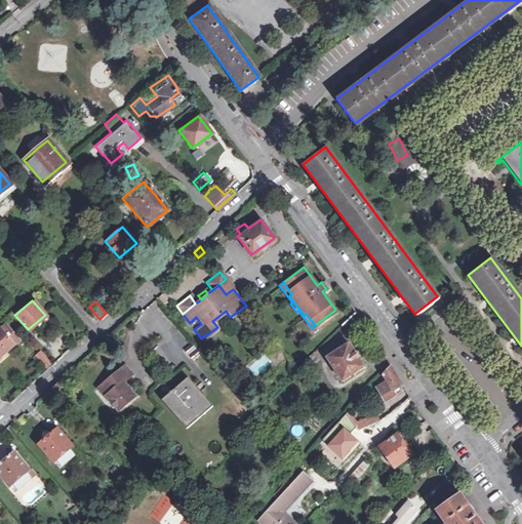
[(344,332),(360,323),(353,312),(337,322),(344,332)]
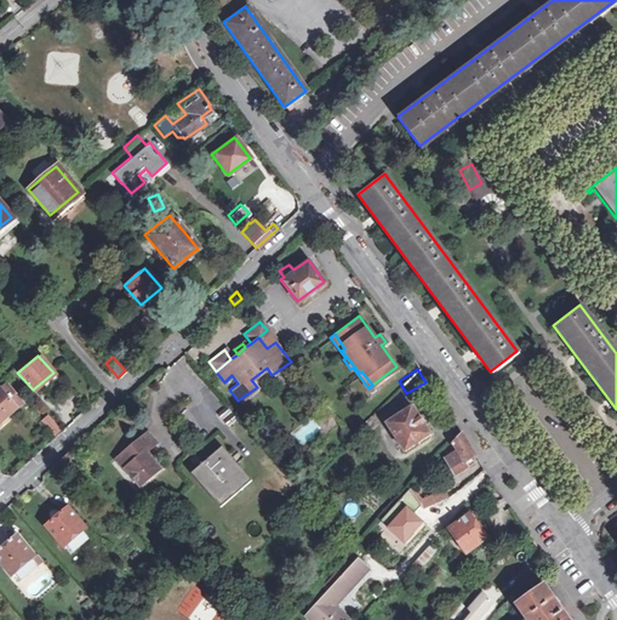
[(5,381),(0,385),(0,390),(16,408),(22,402),(5,381)]
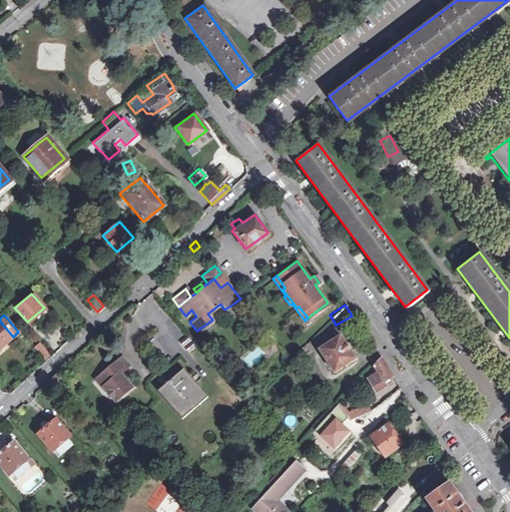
[(13,337),(0,322),(0,347),(13,337)]
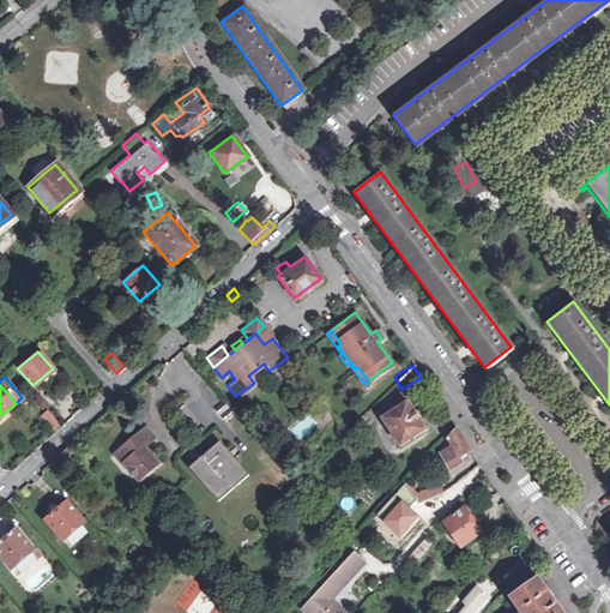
[(380,418),(398,445),(424,428),(405,401),(380,418)]
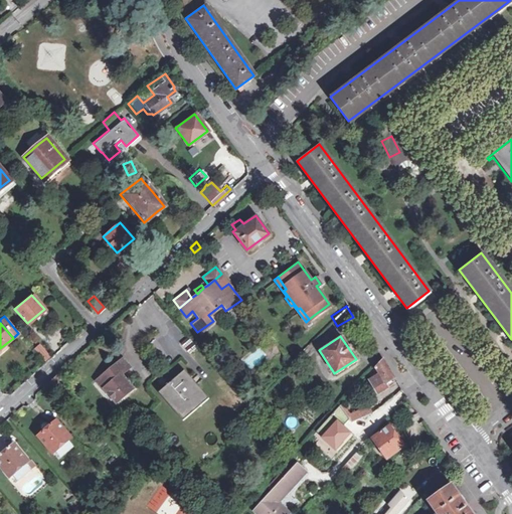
[(279,348),(271,338),(267,340),(275,351),(279,348)]
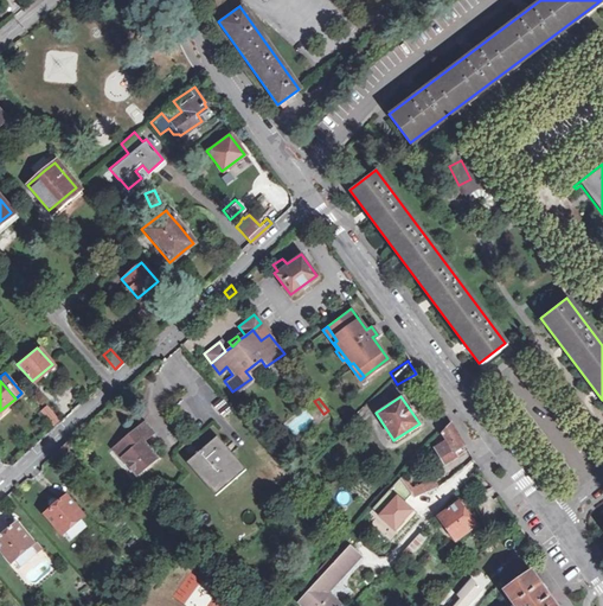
[(324,414),(314,401),(309,404),(320,418),(324,414)]
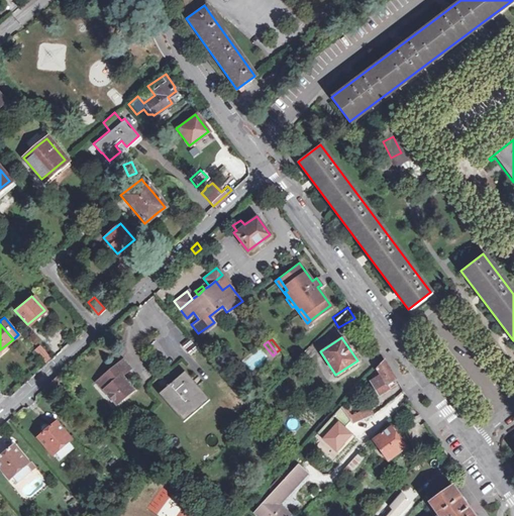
[(41,363),(48,355),(36,344),(29,350),(41,363)]
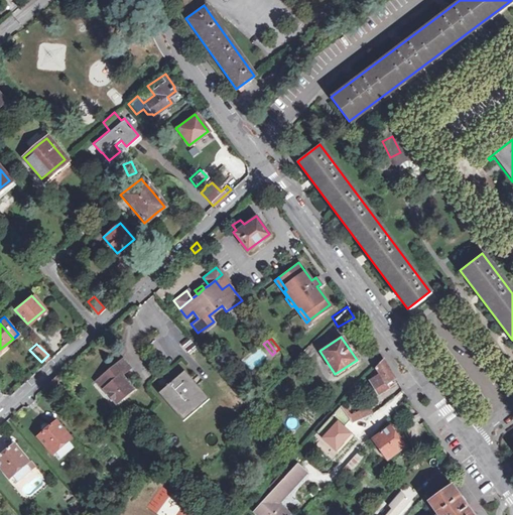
[(100,352),(95,347),(93,350),(87,344),(77,353),(93,370),(91,371),(116,401),(120,406),(133,394),(129,389),(114,373),(97,355),(100,352)]
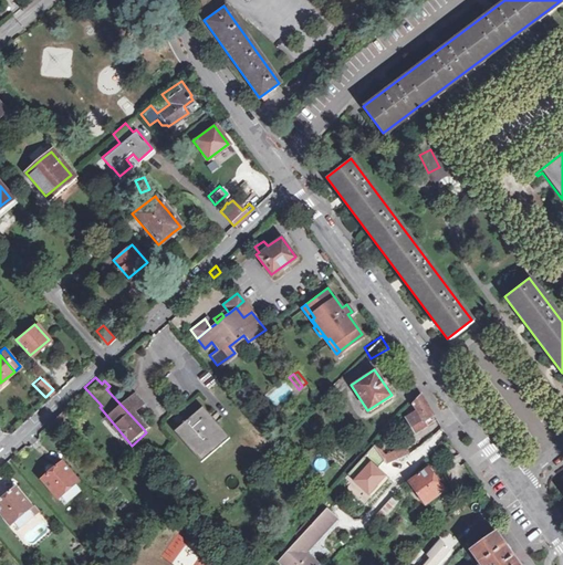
[(431,420),(429,417),(431,415),(419,393),(410,403),(414,408),(403,415),(413,431),(431,420)]
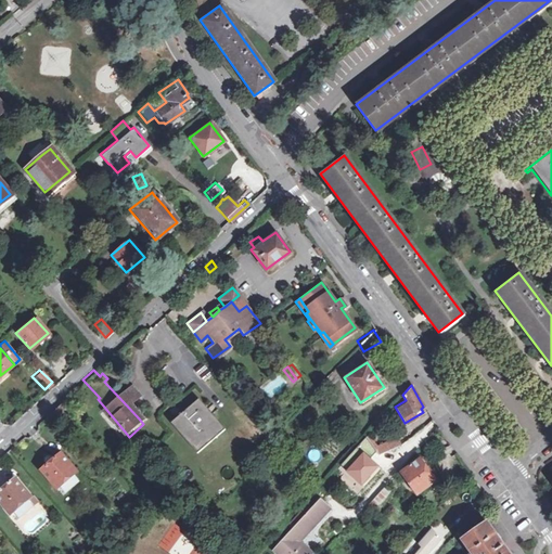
[(168,422),(195,453),(223,428),(195,399),(168,422)]
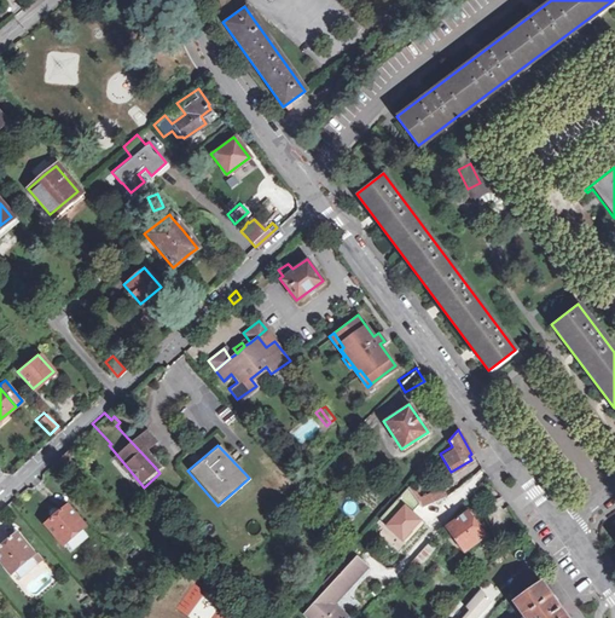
[(50,465),(56,471),(63,466),(73,458),(65,449),(50,465)]
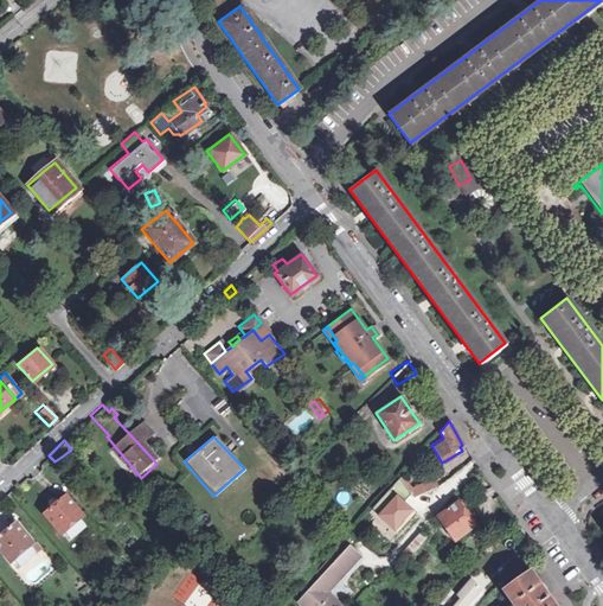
[(424,448),(414,461),(419,467),(430,454),(424,448)]
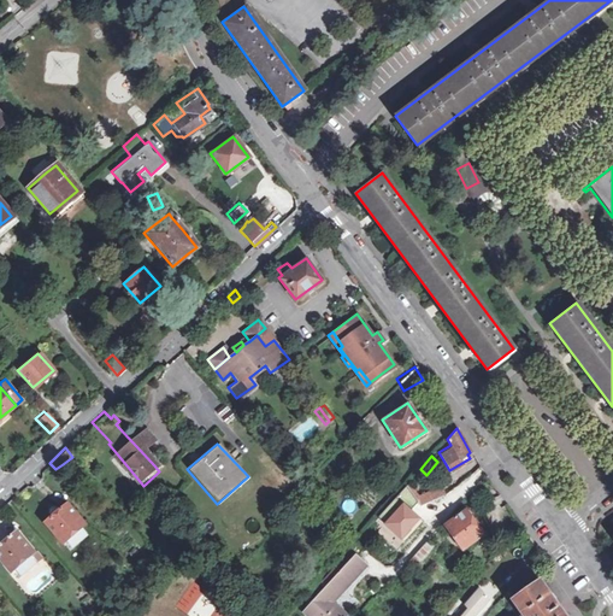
[(417,490),(423,498),(438,488),(431,479),(417,490)]
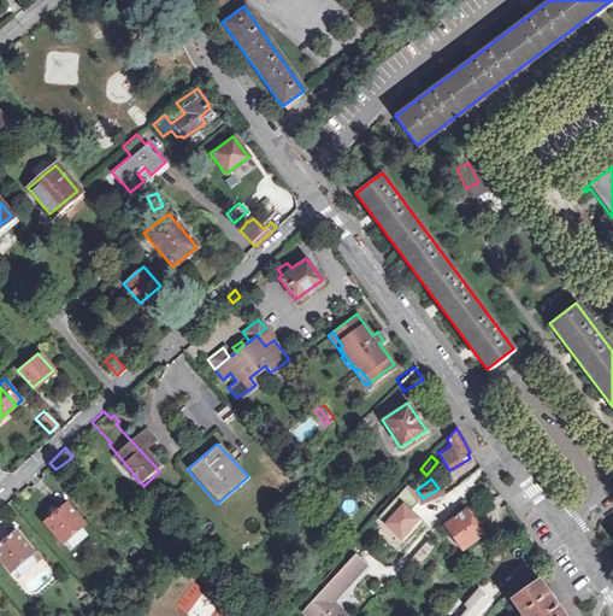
[(84,529),(81,526),(84,523),(65,503),(57,510),(53,514),(42,522),(62,544),(65,540),(68,544),(84,529)]
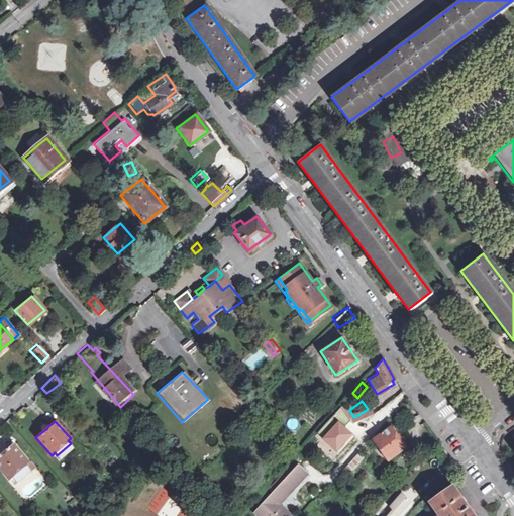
[(316,432),(320,435),(328,427),(324,423),(316,432)]
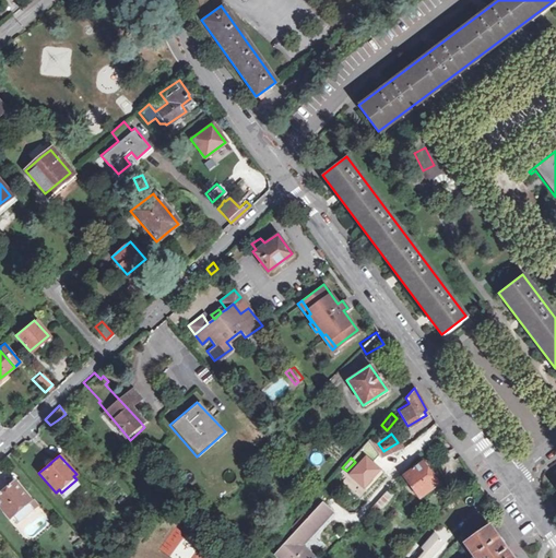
[(421,462),(434,481),(438,478),(424,459),(421,462)]
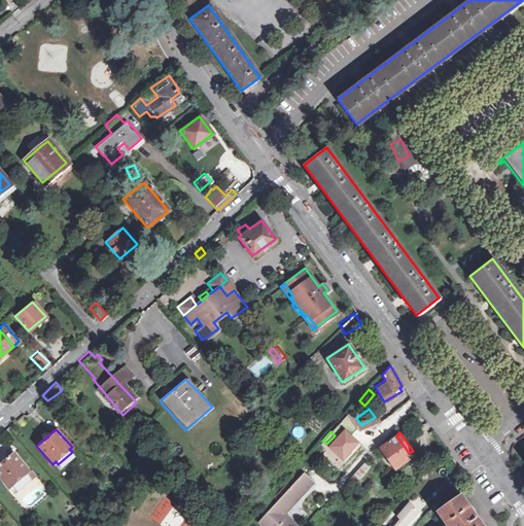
[(409,453),(396,435),(379,448),(394,468),(411,456),(409,453)]
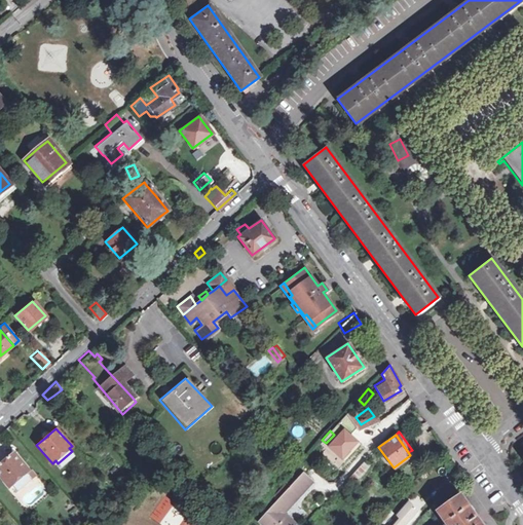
[(350,449),(363,460),(364,459),(369,453),(374,447),(367,442),(363,448),(357,443),(350,449)]
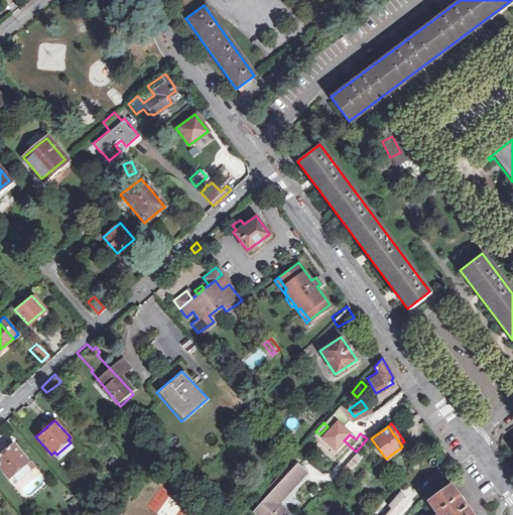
[(330,458),(341,468),(356,452),(344,440),(330,458)]
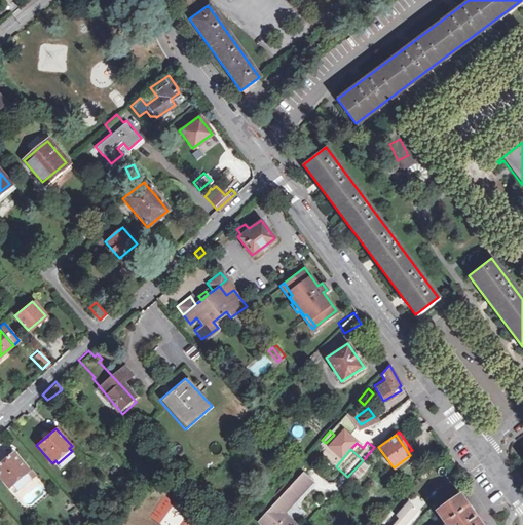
[(28,475),(26,473),(29,471),(12,452),(4,458),(0,461),(0,477),(9,487),(11,485),(14,488),(28,475)]
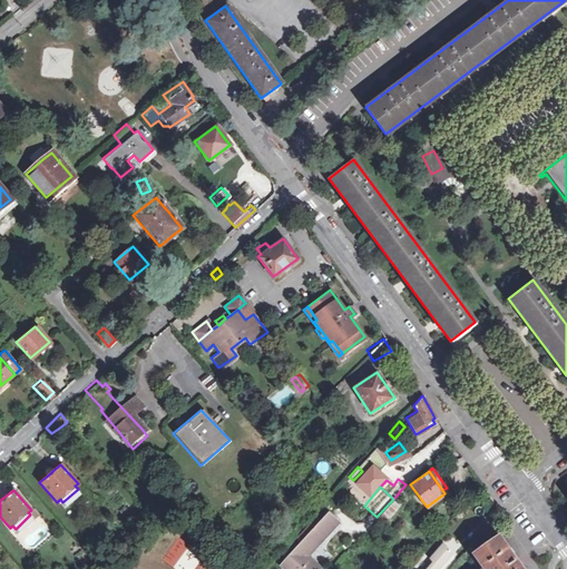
[(377,517),(375,518),(380,522),(399,502),(394,498),(393,499),(377,517)]
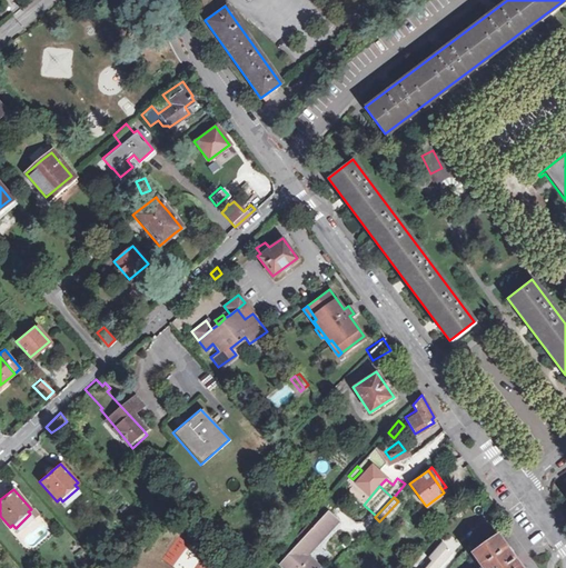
[(376,516),(364,505),(359,510),(371,520),(375,517),(376,516)]
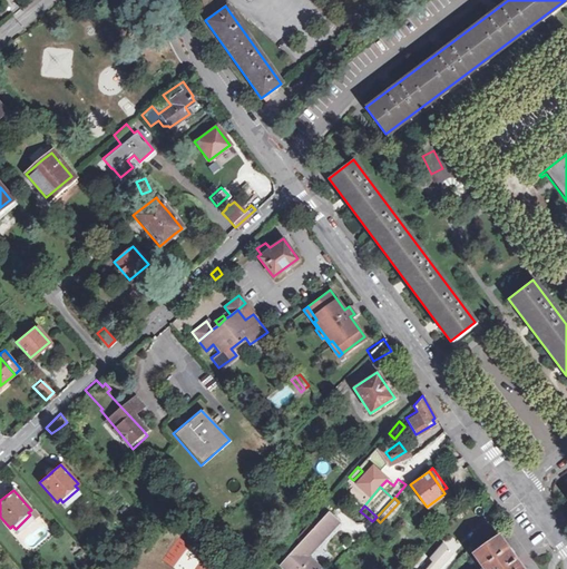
[(335,520),(326,512),(313,527),(308,523),(296,536),(301,540),(279,565),(284,568),(315,568),(319,567),(305,555),(335,520)]
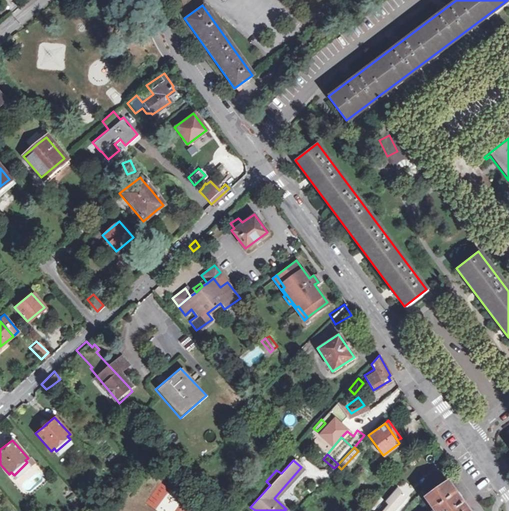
[(157,481),(143,501),(154,509),(168,489),(157,481)]
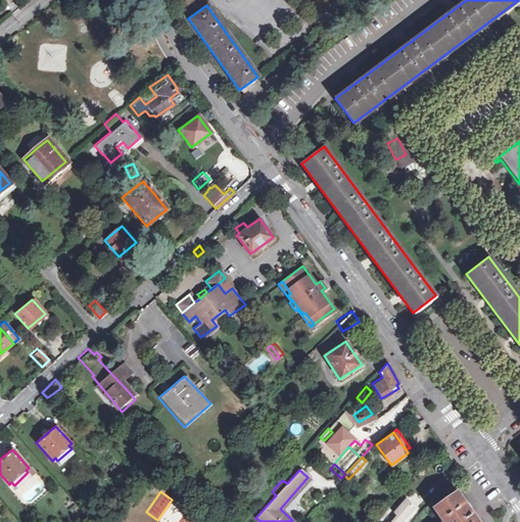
[(476,521),(456,491),(432,508),(442,521),(476,521)]
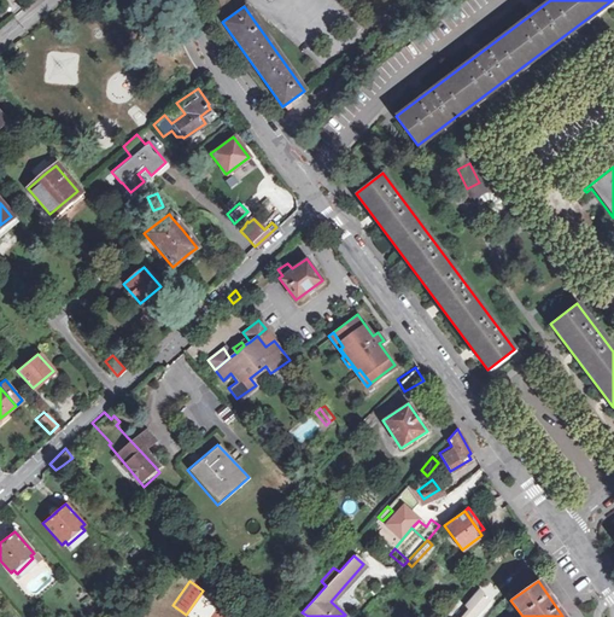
[(473,616),(487,600),(478,588),(462,605),(465,609),(457,616),(473,616)]
